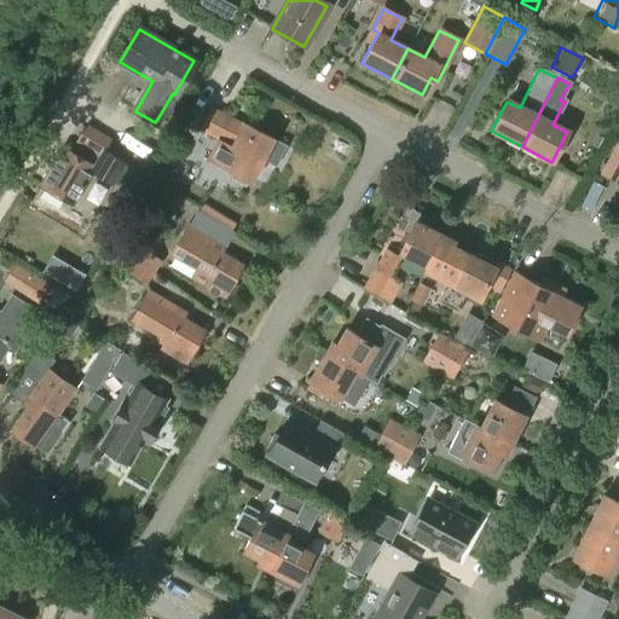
[(168,100),(158,117),(172,125),(181,109),(168,100)]
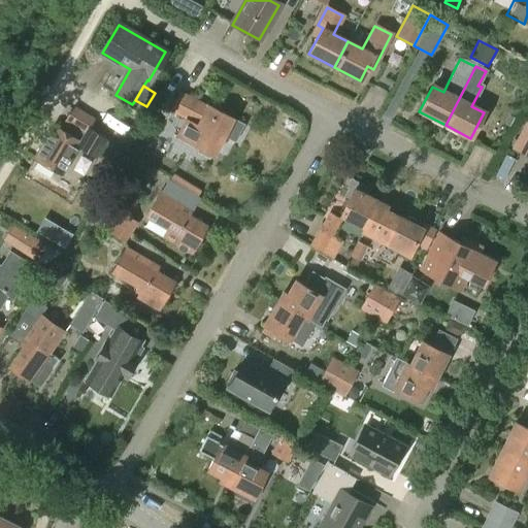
[(205,105),(180,93),(170,111),(184,118),(175,135),(188,141),(216,156),(225,137),(235,143),(245,124),(206,104),(205,105)]
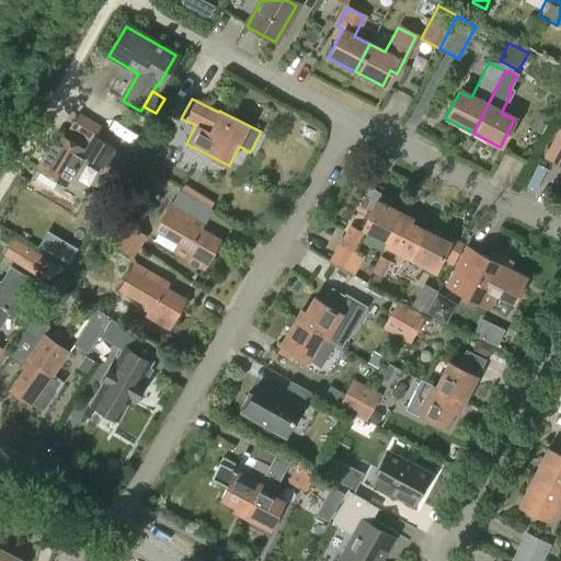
[(112,147),(93,136),(99,127),(77,114),(63,138),(56,135),(36,168),(65,184),(82,156),(101,167),(112,147)]
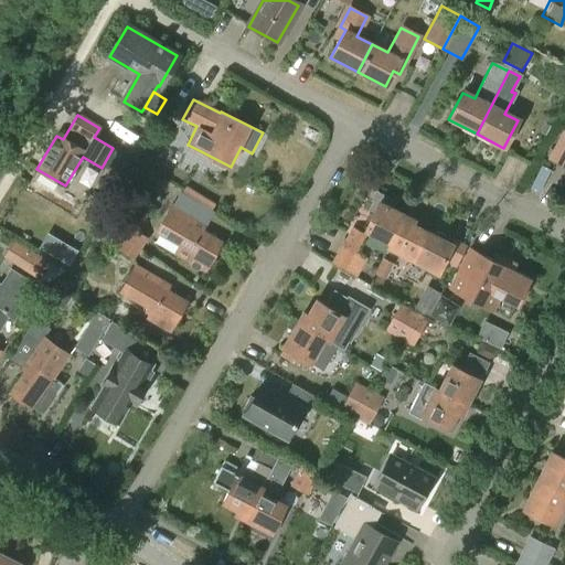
[(564,169),(564,132),(548,160),(564,169)]
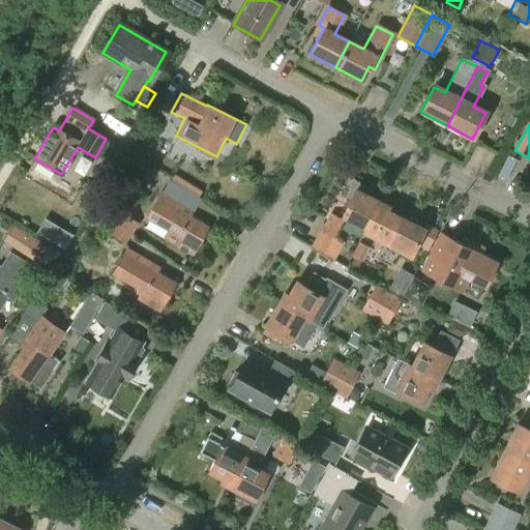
[(127,178),(135,166),(123,159),(116,172),(127,178)]
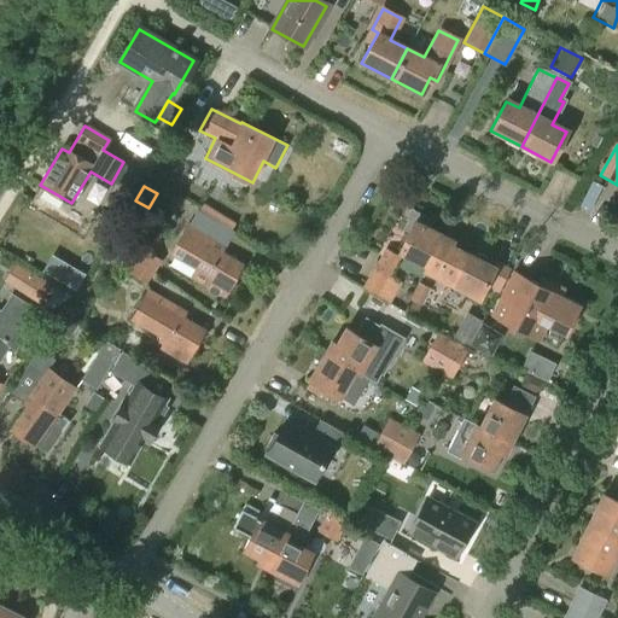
[(426,267),(442,237),(425,228),(429,220),(412,211),(406,222),(408,223),(404,232),(408,234),(398,252),(426,267)]
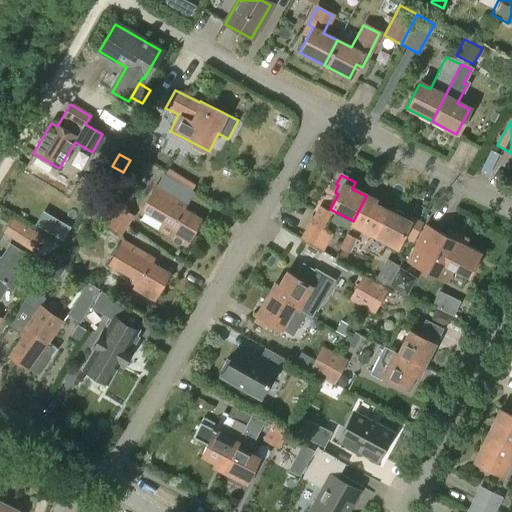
[(200,218),(183,208),(185,203),(155,186),(141,212),(162,224),(157,231),(185,246),(200,218)]
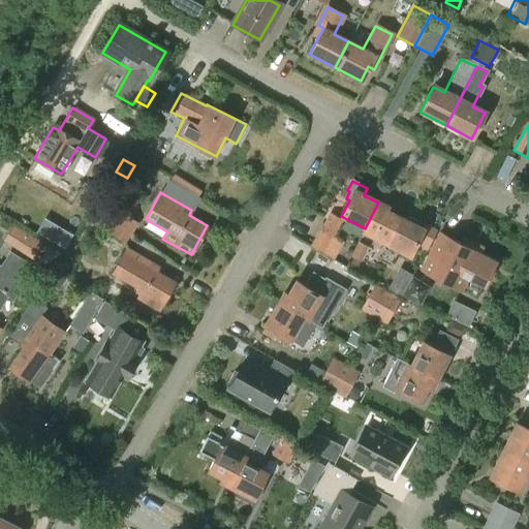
[(403,221),(399,219),(384,212),(386,208),(378,203),(365,228),(363,232),(409,256),(415,245),(427,250),(436,231),(424,225),(421,230),(416,227),(415,224),(413,220),(410,219),(406,219),(403,221)]
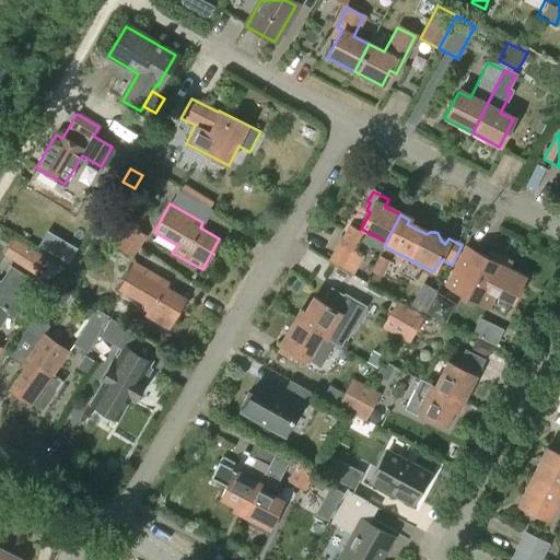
[(138,248),(147,235),(127,221),(118,234),(138,248)]
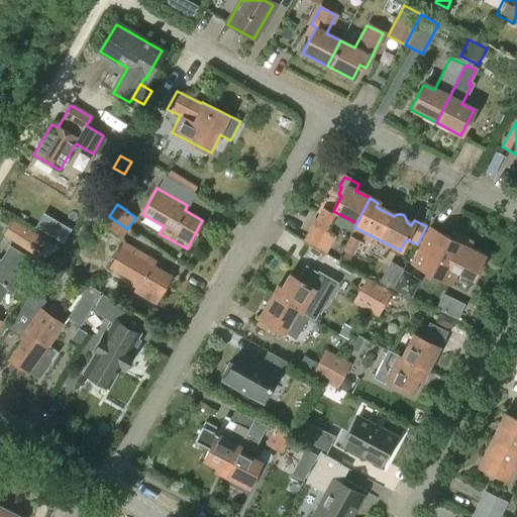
[(121,237),(127,229),(109,216),(94,205),(88,213),(121,237)]
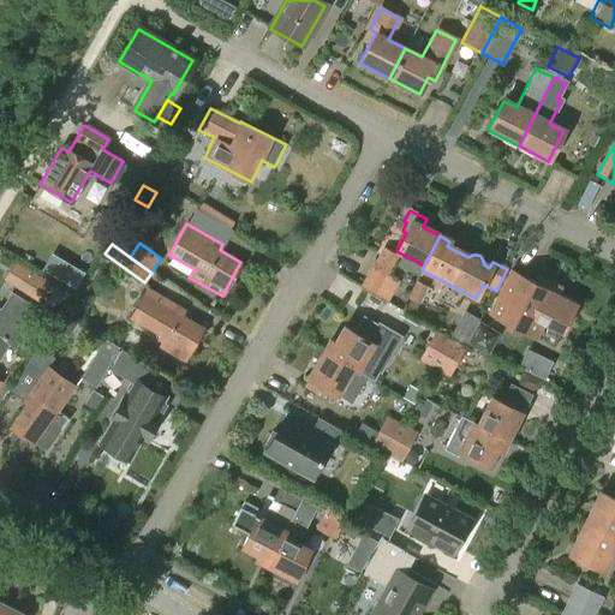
[(386,303),(396,285),(383,278),(395,256),(383,250),(362,288),(386,303)]
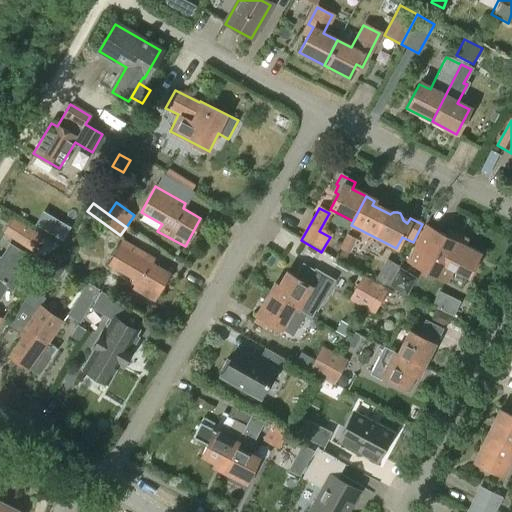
[(43,236),(12,217),(2,233),(33,252),(43,236)]
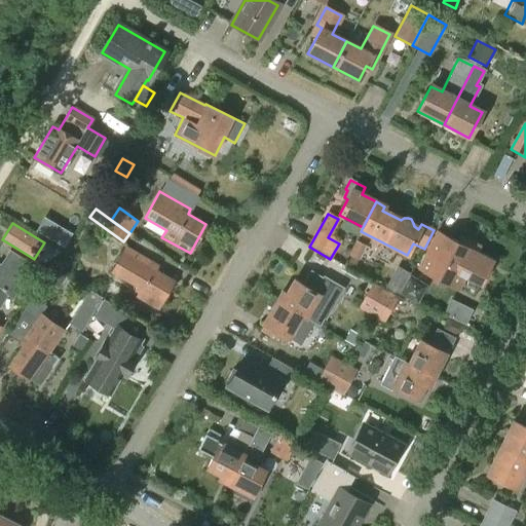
[(480,247),(461,237),(458,243),(451,239),(448,245),(435,237),(418,269),(459,290),(465,277),(481,286),(493,261),(477,253),(480,247)]
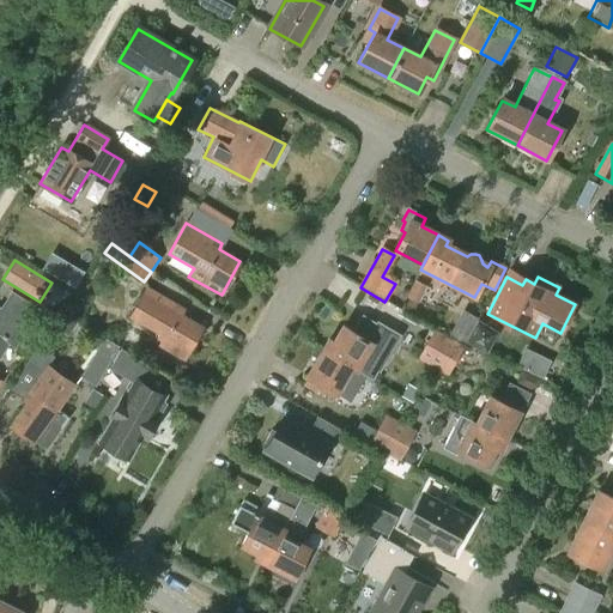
[(407,297),(410,298),(406,305),(414,310),(418,303),(419,303),(428,286),(416,280),(407,297)]
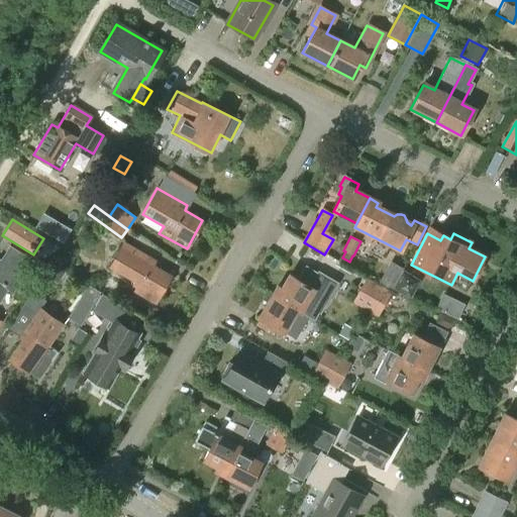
[(59,249),(61,247),(47,238),(37,254),(43,259),(59,249)]
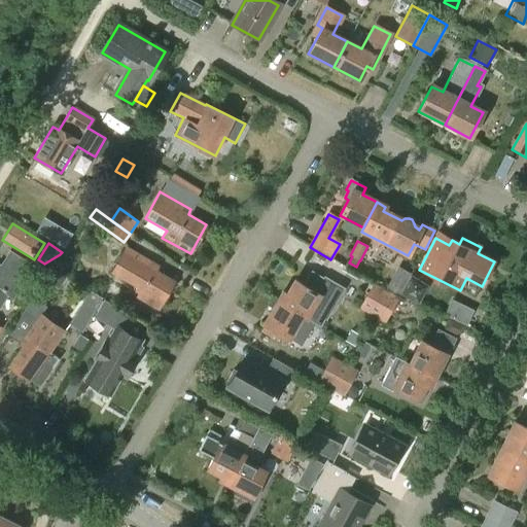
[(157,309),(159,307),(173,281),(154,271),(156,266),(126,248),(111,274),(141,290),(138,297),(157,309)]
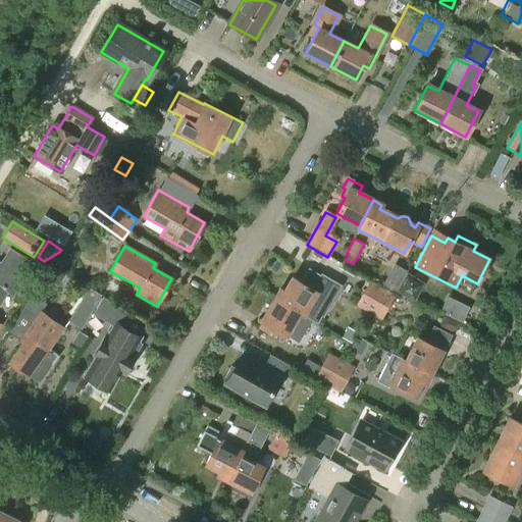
[(0,306),(8,294),(12,297),(34,263),(9,248),(0,262),(0,306)]
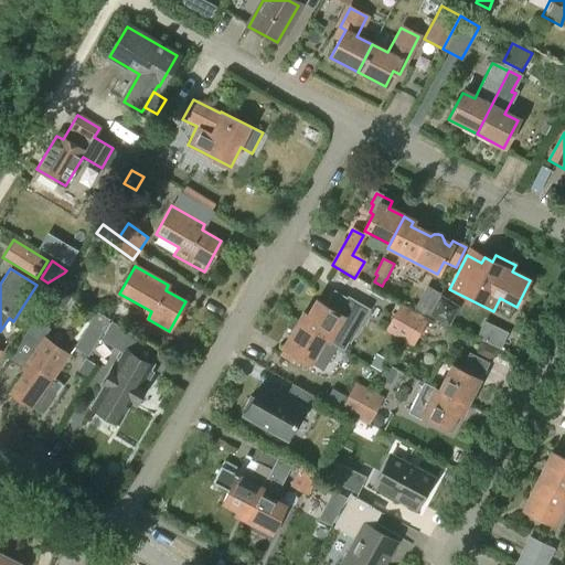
[(324,338),(323,339),(343,350),(365,312),(332,292),(324,306),(316,300),(307,315),(302,312),(297,322),(324,338)]
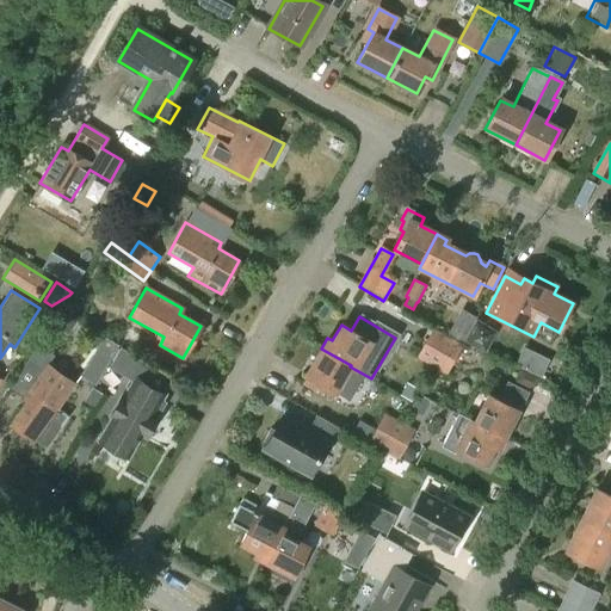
[(486,352),(497,332),(476,322),(467,341),(486,352)]
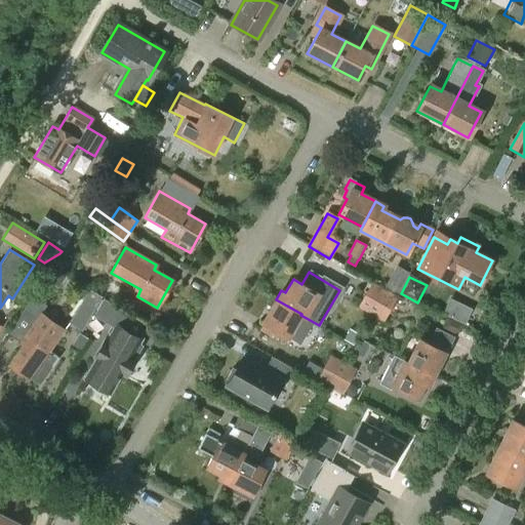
[(390,310),(397,295),(371,282),(364,294),(390,310)]
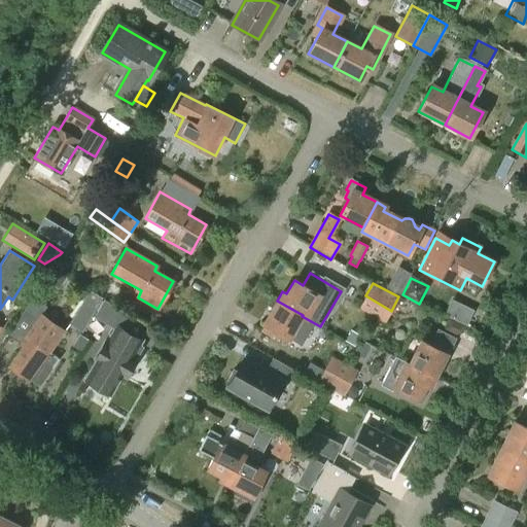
[(90,290),(69,323),(82,331),(102,297),(90,290)]
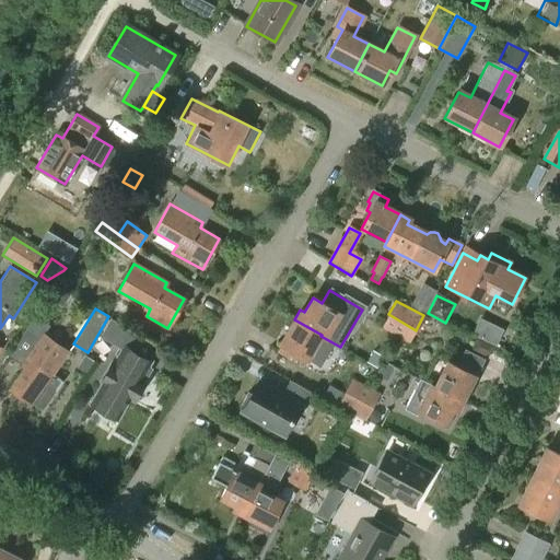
[(409,341),(416,330),(388,314),(382,326),(409,341)]
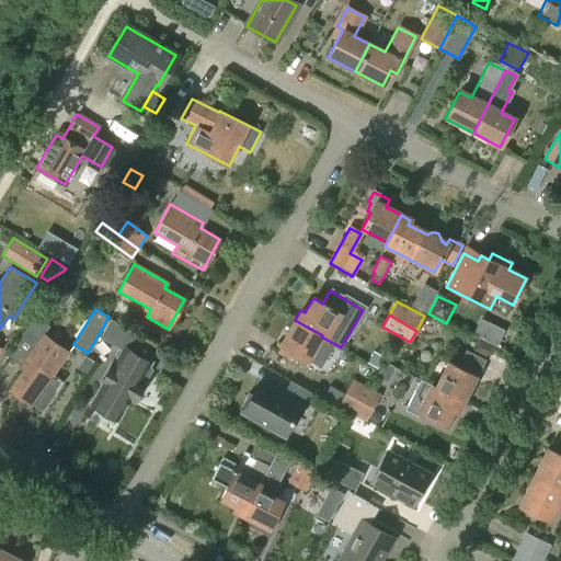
[(49,327),(36,316),(8,355),(24,367),(9,389),(31,404),(31,403),(41,410),(61,381),(52,375),(67,353),(43,335),(49,327)]
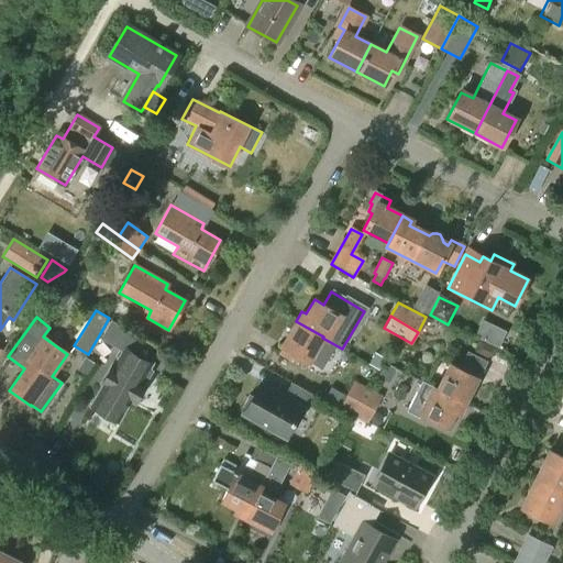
[(486,320),(479,334),(504,345),(510,331),(486,320)]
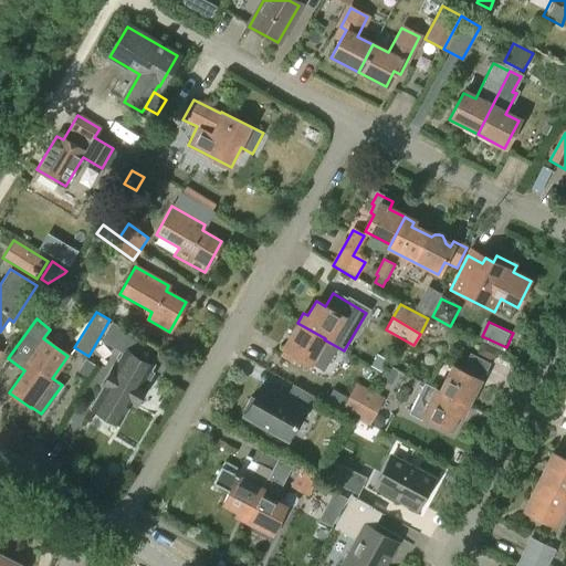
[(113,368),(111,373),(102,386),(104,387),(92,407),(118,423),(130,402),(134,405),(152,374),(148,371),(152,366),(130,355),(139,341),(112,323),(102,341),(123,353),(114,369),(113,368)]
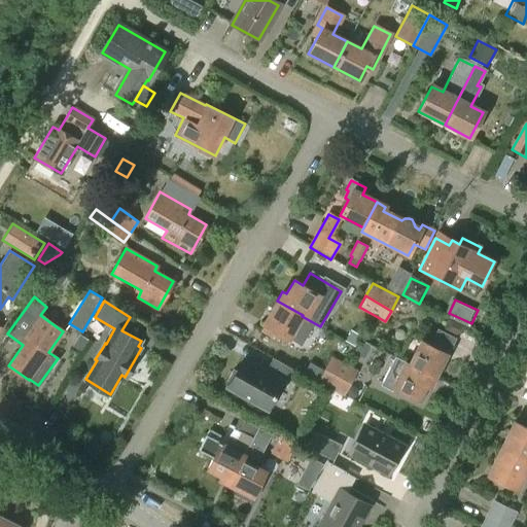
[(288,338),(302,316),(303,315),(277,301),(264,323),(288,338)]
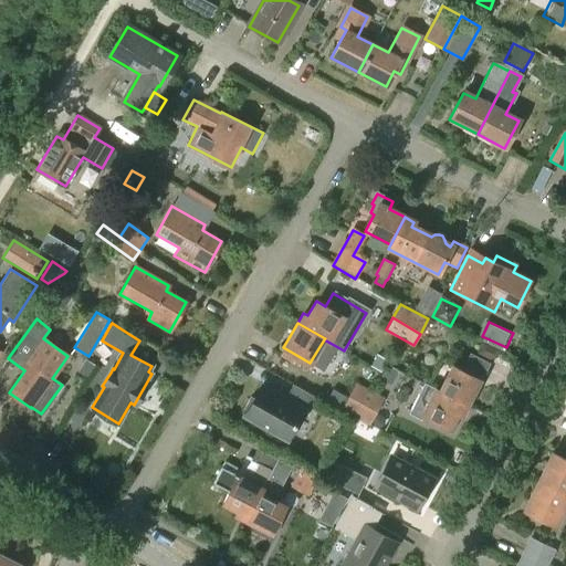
[(482,343),(478,353),(489,359),(495,357),(499,350),(482,343)]
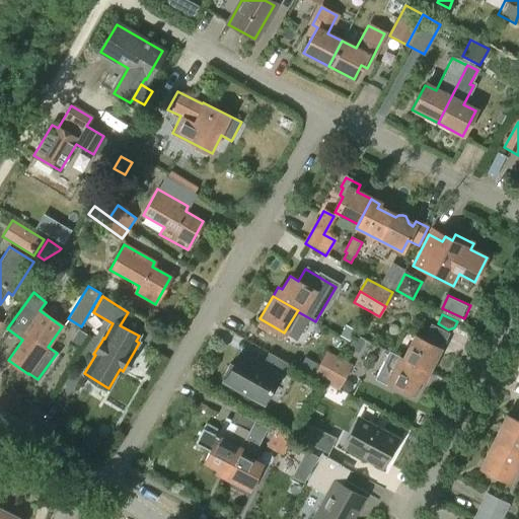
[(403,359),(429,373),(440,348),(399,328),(391,346),(406,353),(403,359)]
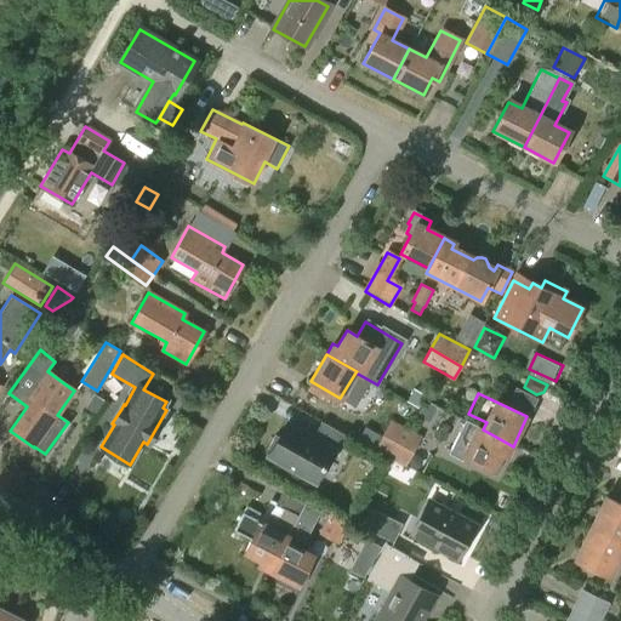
[(93,394),(86,409),(96,414),(103,400),(93,394)]
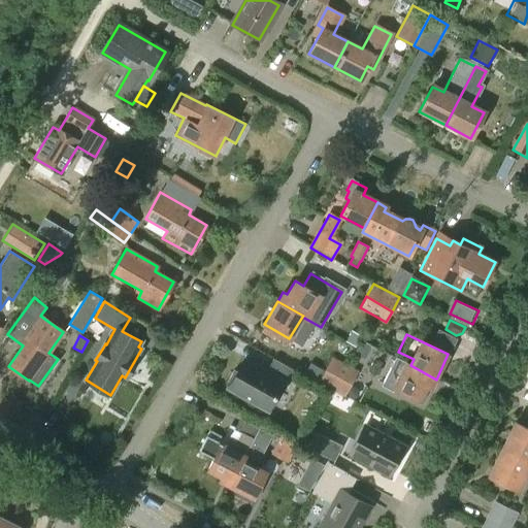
[(362,340),(354,353),(364,360),(372,347),(362,340)]
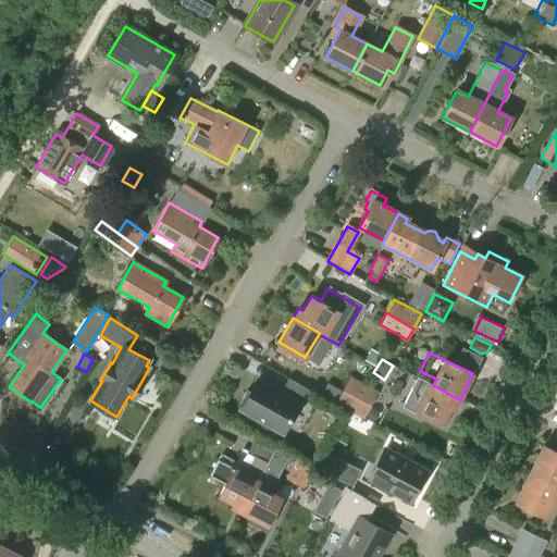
[(369,407),(378,392),(350,375),(341,392),(369,407)]
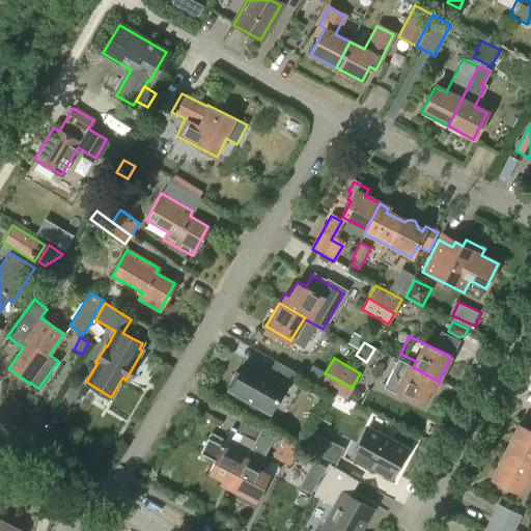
[(435,390),(439,382),(413,367),(397,360),(384,388),(395,393),(396,389),(422,401),(428,388),(435,390)]
